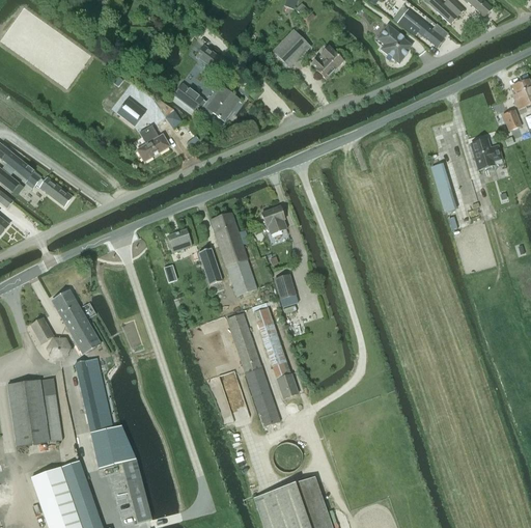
[(294,8),(296,0),(285,0),(283,4),(294,8)]
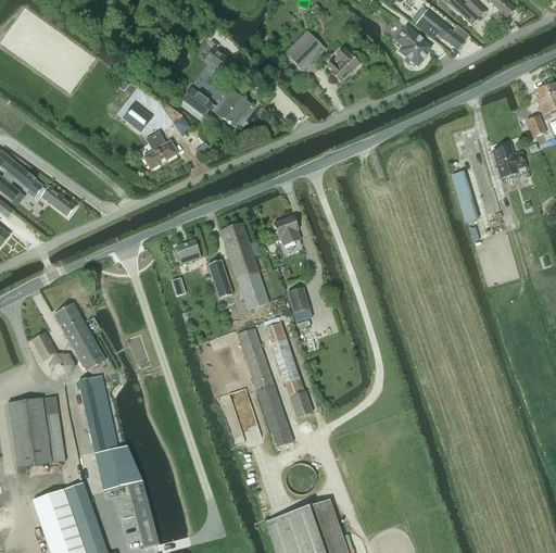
[(467,0),(465,3),(457,10),(471,23),(485,9),(476,0),(467,0)]
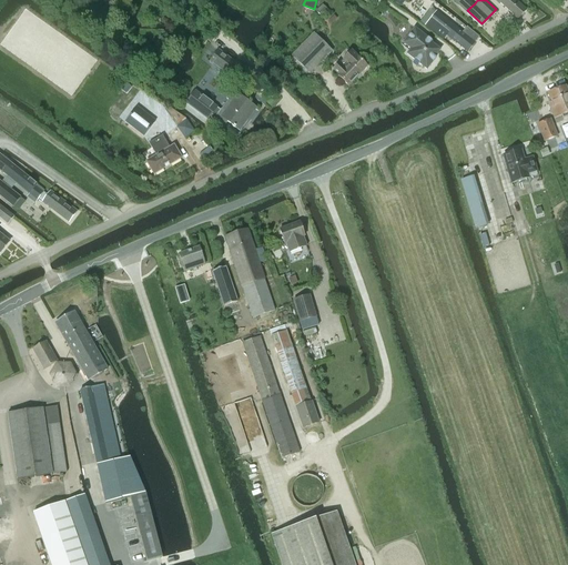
[(499,0),(517,17),(527,7),(519,0),(499,0)]
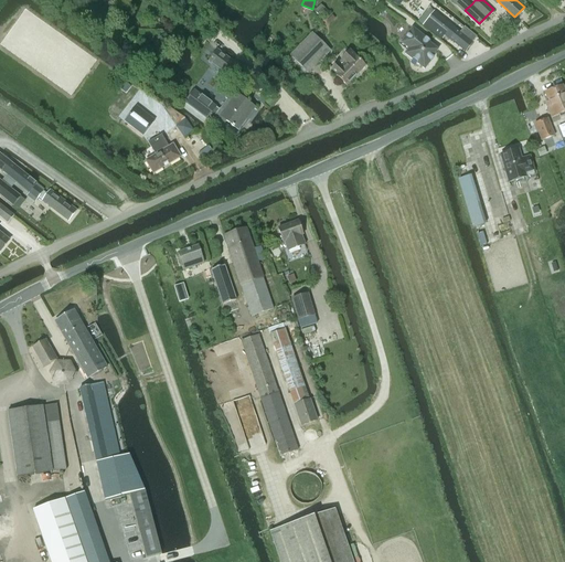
[(315,9),(319,14),(327,8),(321,2),(315,9)]
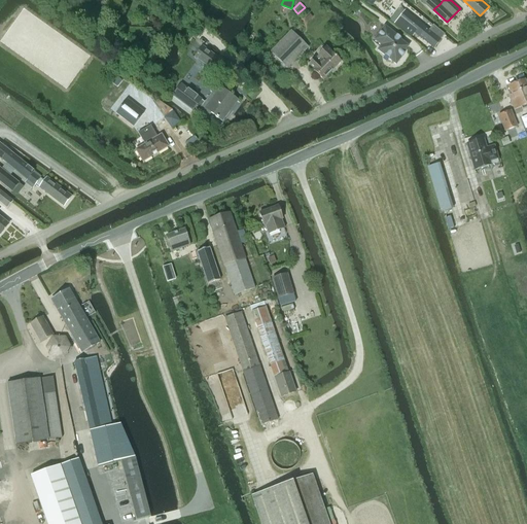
[(405,8),(395,21),(403,27),(411,33),(414,30),(434,45),(441,37),(424,25),(425,25),(417,19),(417,18),(405,8)]
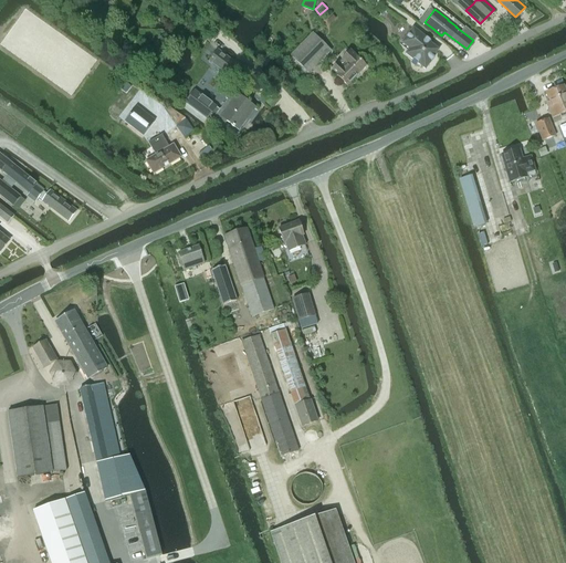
[(411,59),(416,62),(417,61),(425,66),(431,59),(435,54),(433,53),(438,47),(429,40),(429,39),(426,35),(413,25),(401,40),(409,45),(405,51),(412,58),(411,59)]
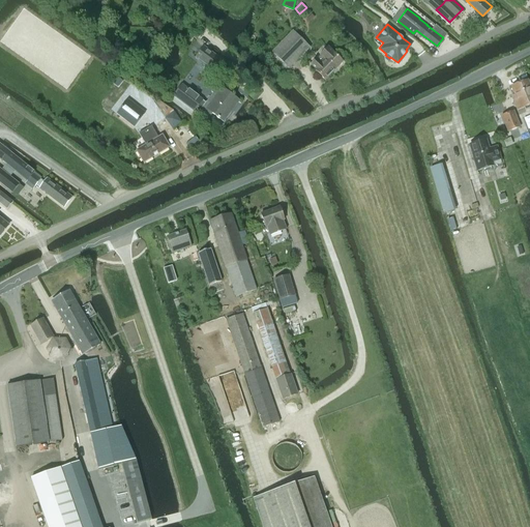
[(272,51),(290,67),(310,46),(293,29),(272,51)]
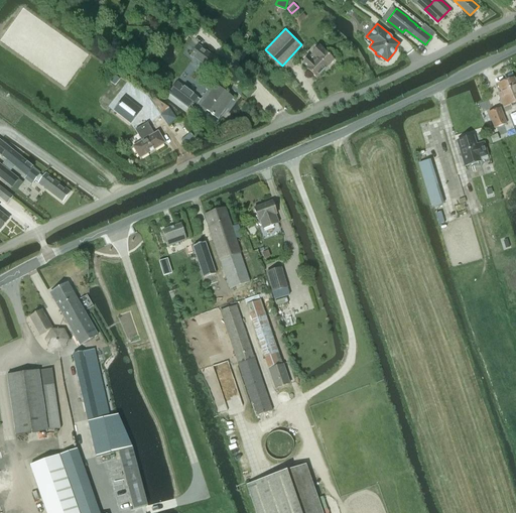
[(189,54),(207,68),(215,56),(198,43),(189,54)]
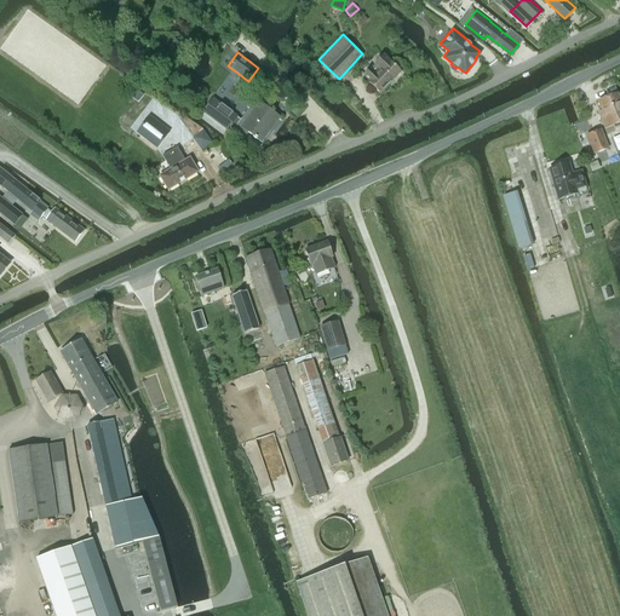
[(380,91),(401,70),(383,53),(365,74),(371,79),(369,80),(380,91)]
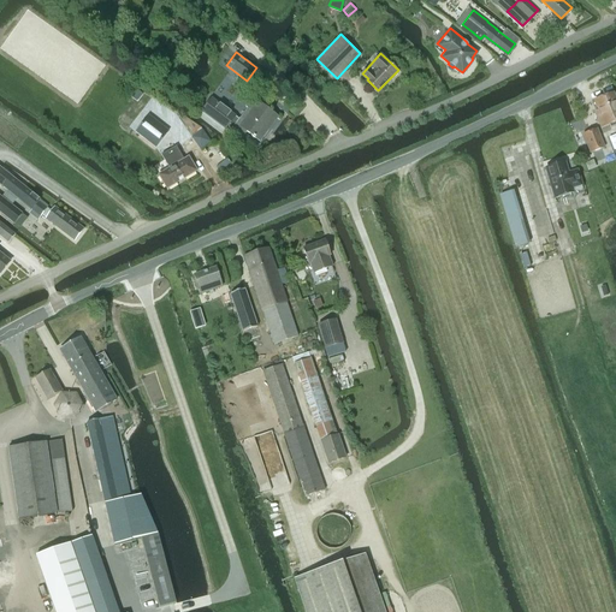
[(597,114),(600,125),(615,118),(615,99),(612,91),(594,99),(600,113),(597,114)]
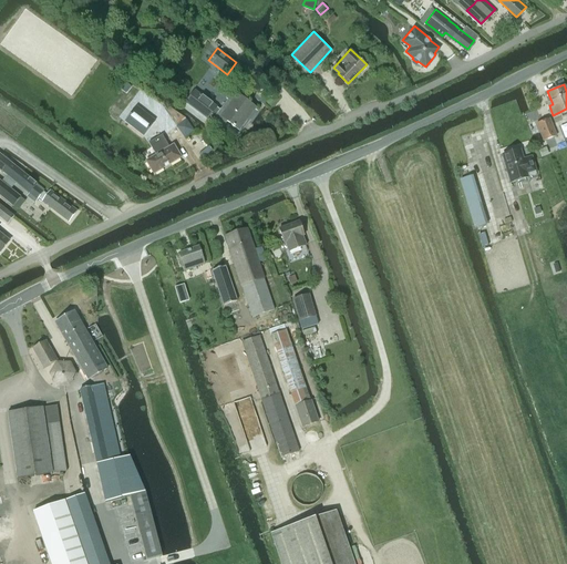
[(208,116),(209,114),(223,125),(227,120),(239,127),(256,105),(233,88),(226,96),(227,98),(220,106),(217,104),(195,88),(186,101),(208,116)]
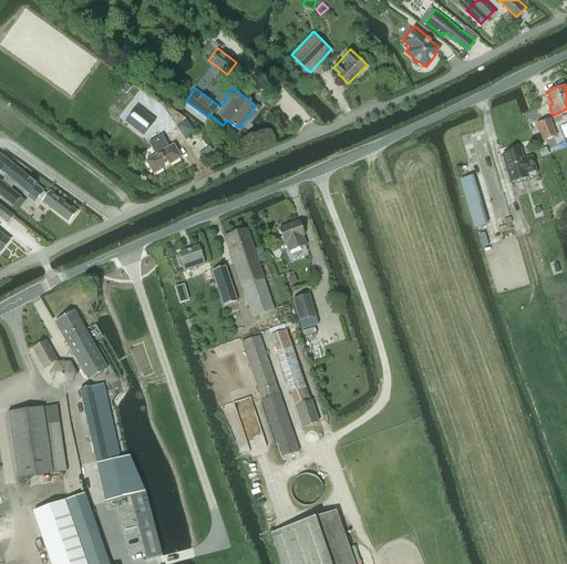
[(145,133),(156,118),(140,105),(134,101),(123,115),(145,133)]
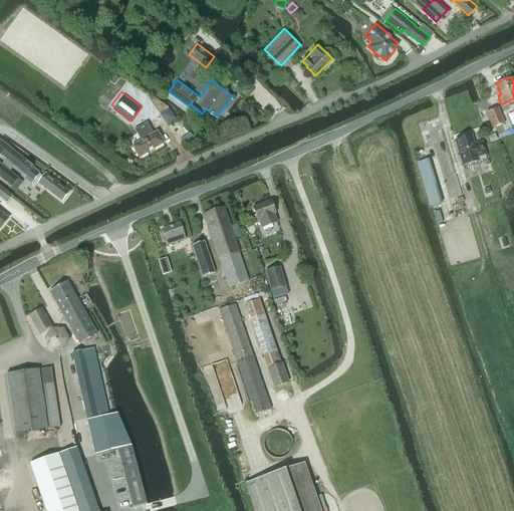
[(498,105),(487,110),(492,125),(504,120),(498,105)]
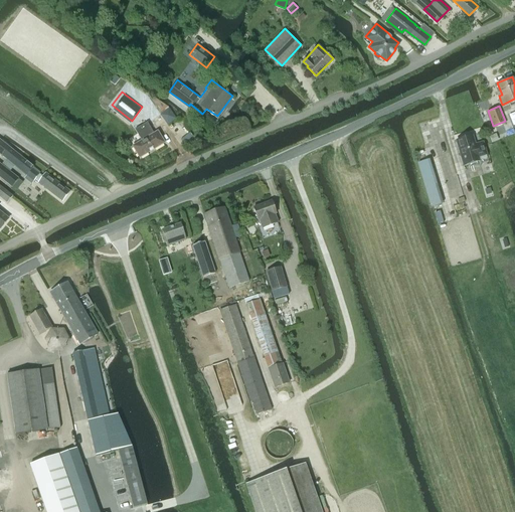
[(153,148),(164,141),(158,130),(154,132),(147,120),(135,127),(141,139),(132,144),(139,156),(149,150),(147,148),(152,145),(153,148)]
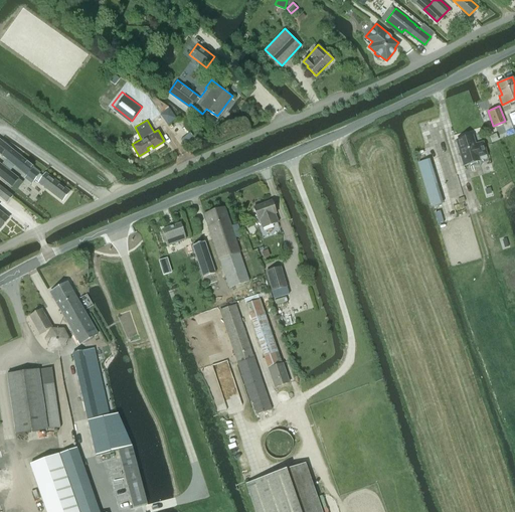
[(472,134),(457,139),(459,145),(458,147),(459,151),(461,152),(464,163),(480,158),(487,156),(483,141),(475,143),(472,134)]
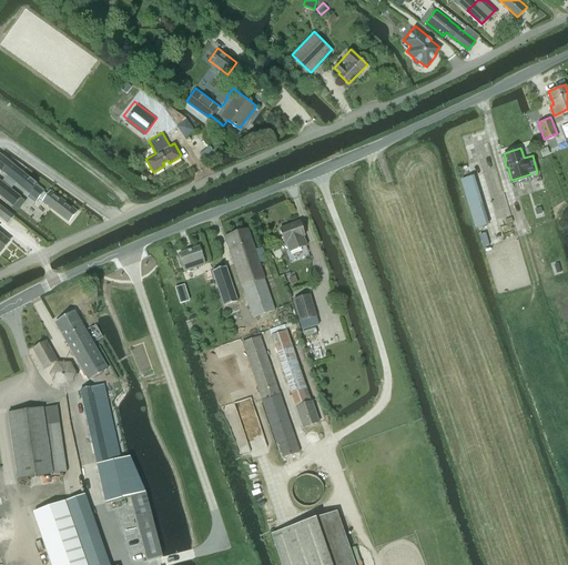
[(0,168),(28,190),(29,191),(38,198),(39,195),(69,219),(77,209),(50,189),(48,192),(38,184),(39,183),(0,151),(0,168)]
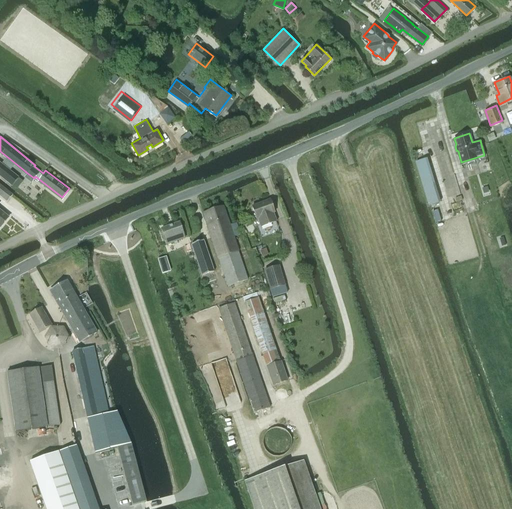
[(0,174),(12,184),(14,182),(18,186),(23,180),(19,176),(0,160),(0,174)]
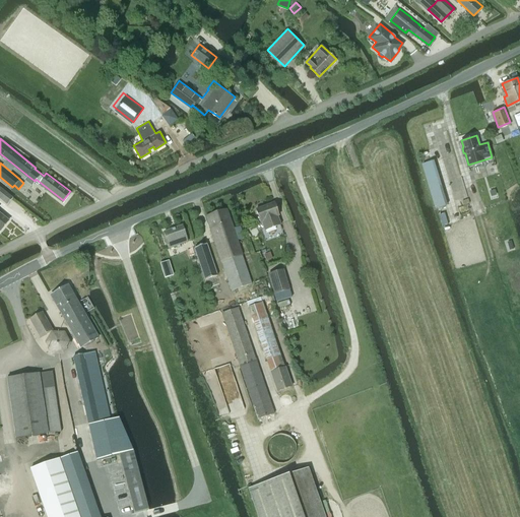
[(0,196),(8,203),(12,197),(12,196),(13,195),(1,186),(1,187),(0,188),(0,196)]
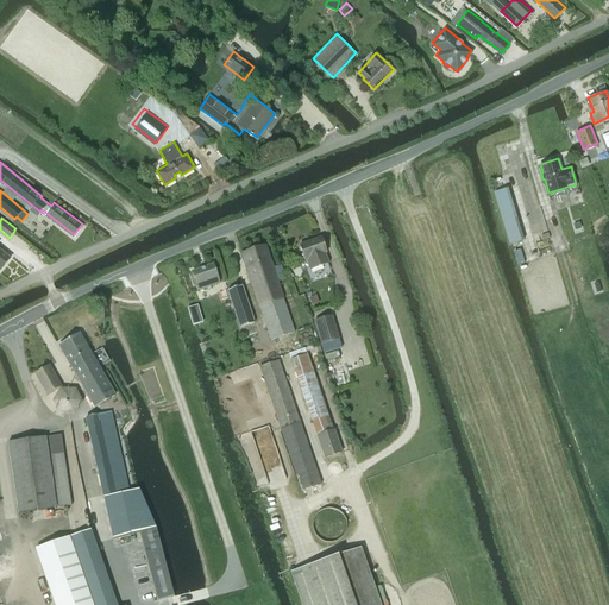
[(305,258),(307,257),(311,268),(328,260),(325,251),(326,250),(321,235),(300,243),(305,258)]
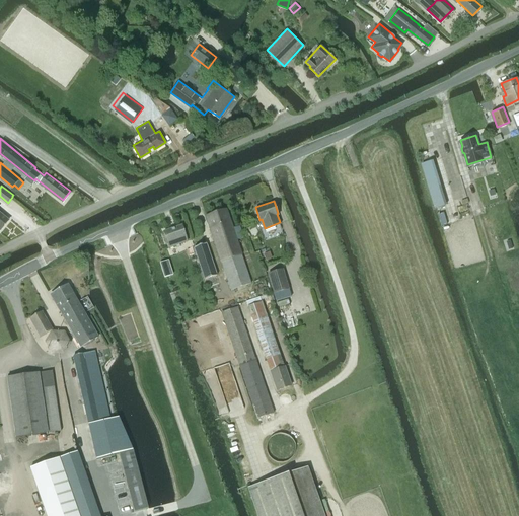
[(231,288),(241,285),(251,281),(236,237),(243,235),(240,223),(233,226),(227,208),(206,214),(221,260),(231,288)]
